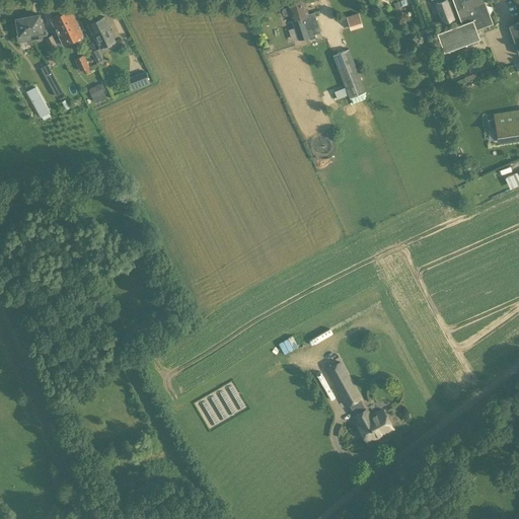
[(285,15),(290,14),(292,19),(299,39),(308,35),(309,39),(310,40),(314,38),(315,36),(314,33),(320,31),(314,11),(307,13),(303,0),(285,0),(288,7),(283,8),(282,10),(283,14),(285,15)]
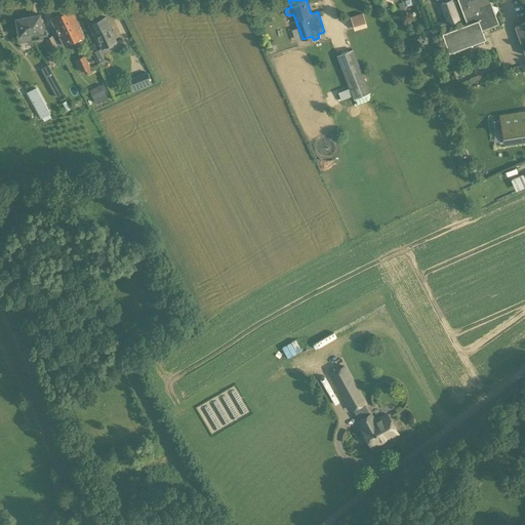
[(447,0),(441,3),(448,24),(458,19),(451,0),(447,0)]
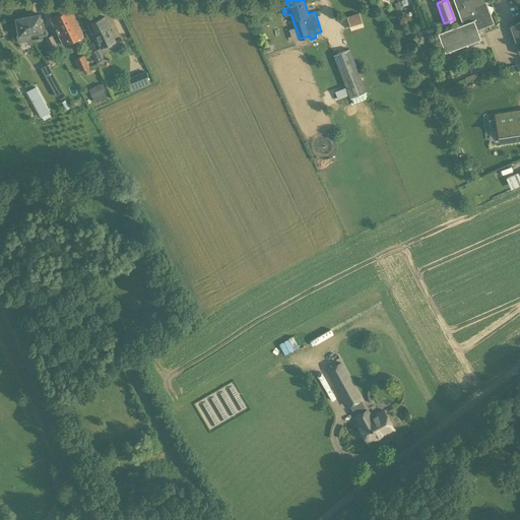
[(453,0),(462,23),(438,33),(444,52),(447,51),(448,53),(461,49),(460,46),(465,44),(465,47),(478,42),(477,40),(480,39),(477,29),(494,23),(484,0),(453,0)]
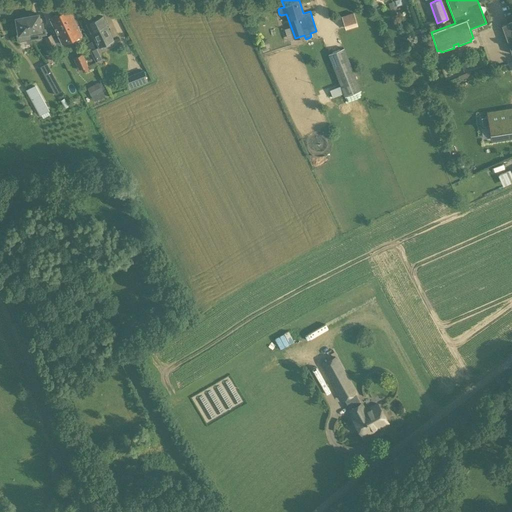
[(0,3),(0,13),(8,13),(8,3),(0,3)]
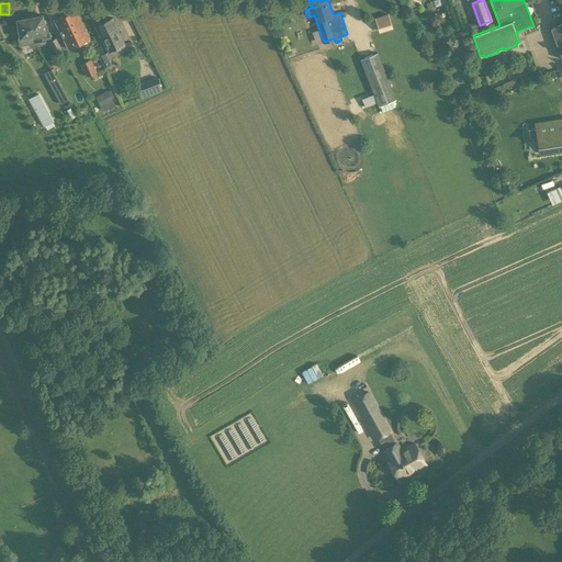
[(64,15),(78,43),(89,37),(75,10),(64,15)]
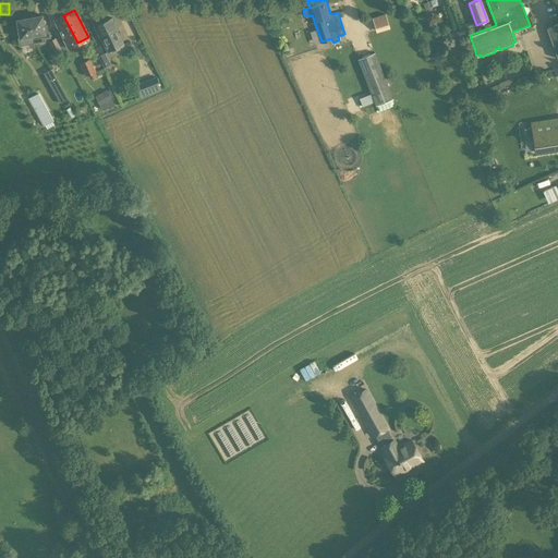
[(385,13),(372,17),(377,32),(389,28),(385,13)]
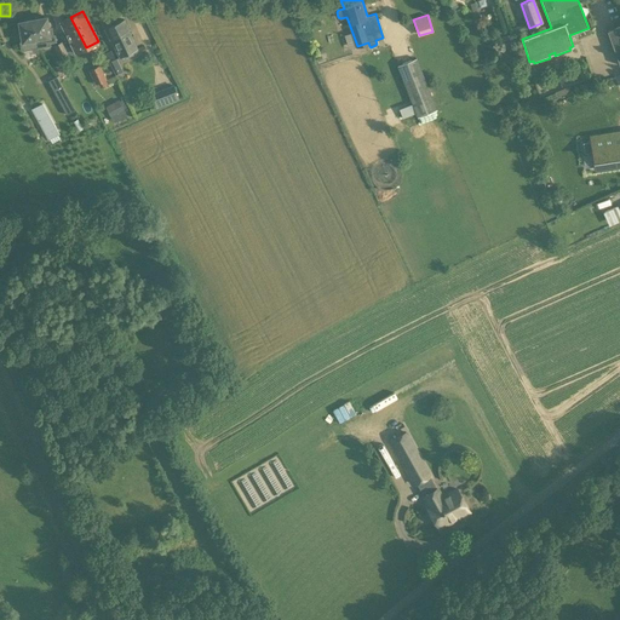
[(47,28),(46,17),(32,19),(35,40),(36,47),(49,45),(49,41),(55,40),(55,35),(53,35),(52,27),(47,28)]
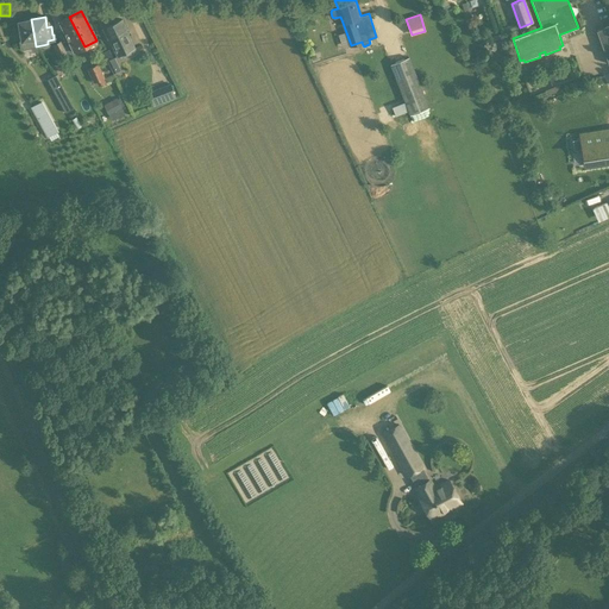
[(85,46),(69,17),(58,22),(74,52),(85,46)]
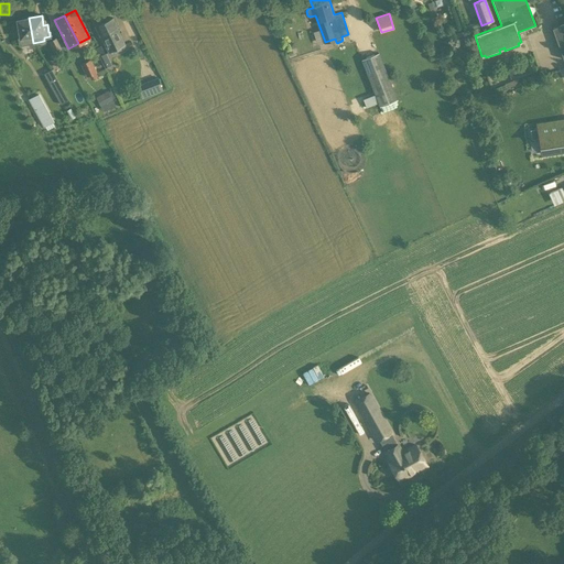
[(33,44),(33,43),(32,36),(29,18),(15,20),(19,38),(17,39),(18,46),(33,44)]
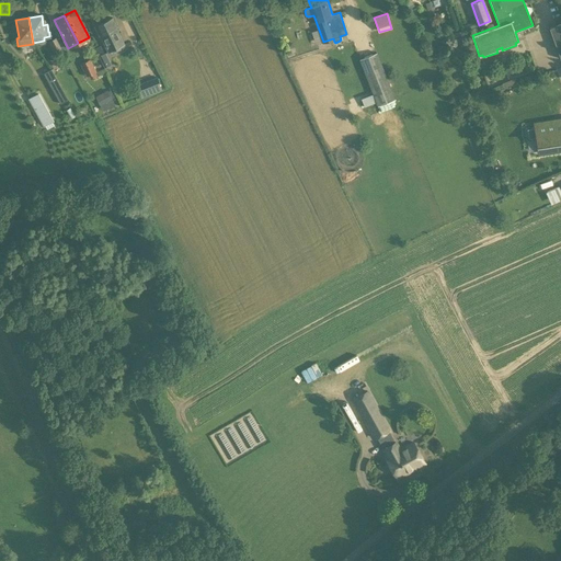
[(111,50),(115,52),(121,49),(121,46),(124,44),(116,29),(117,27),(113,18),(94,26),(99,36),(100,35),(107,52),(111,50)]
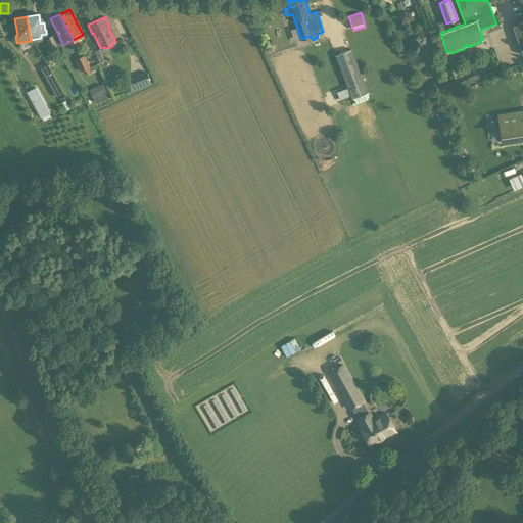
[(522,54),(522,21),(512,26),(522,55),(522,54)]
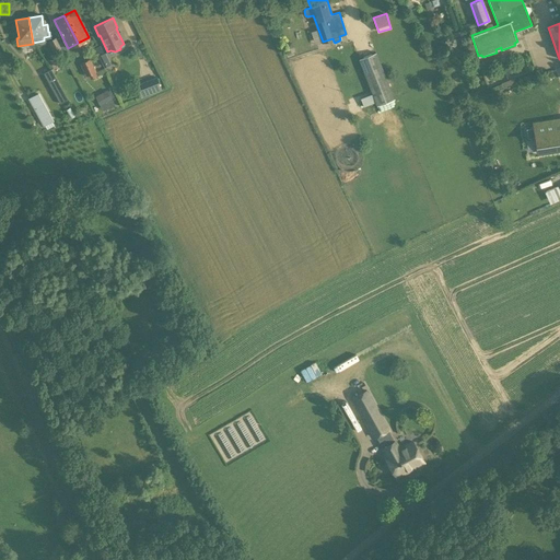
[(461,46),(463,54),(470,51),(467,43),(466,44),(466,43),(467,42),(463,30),(454,33),(458,45),(462,44),(462,45),(461,46)]
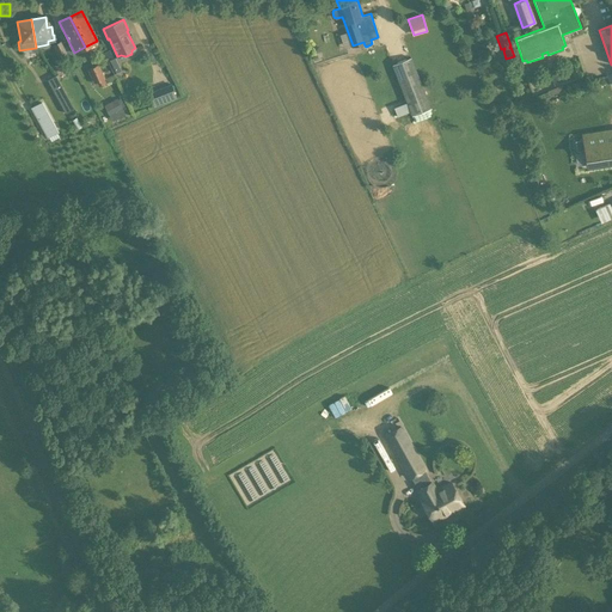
[(53,44),(62,62),(69,59),(61,41),(53,44)]
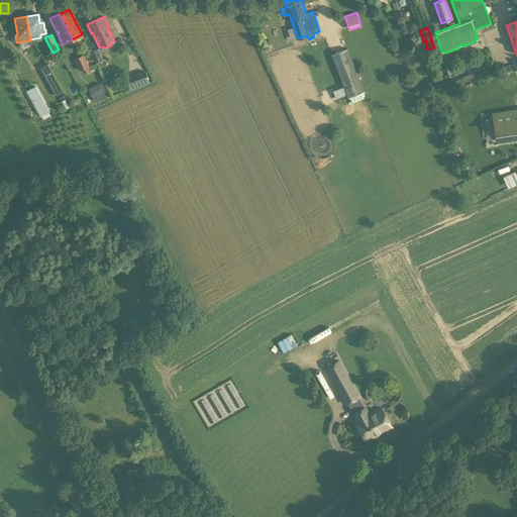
[(331,55),(348,98),(365,91),(347,48),(331,55)]
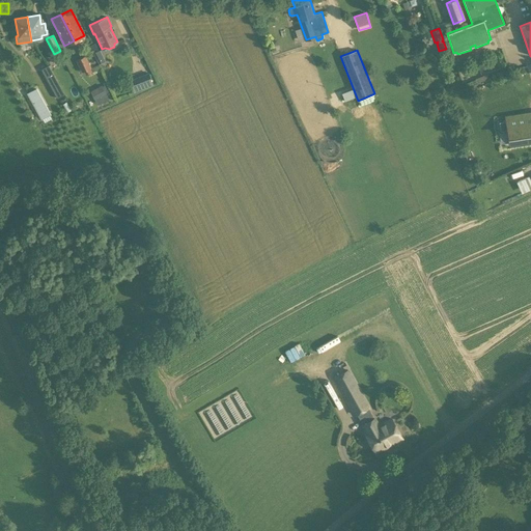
[(91,67),(86,55),(80,58),(86,71),(91,67)]
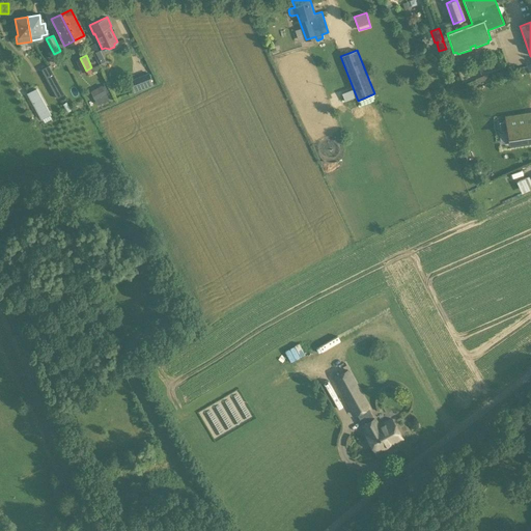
[(76,60),(81,73),(86,71),(80,58),(76,60)]
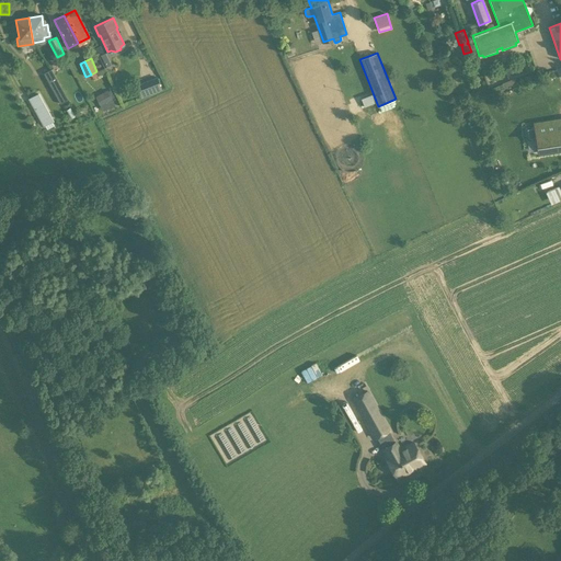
[(52,68),(45,71),(61,103),(68,100),(52,68)]
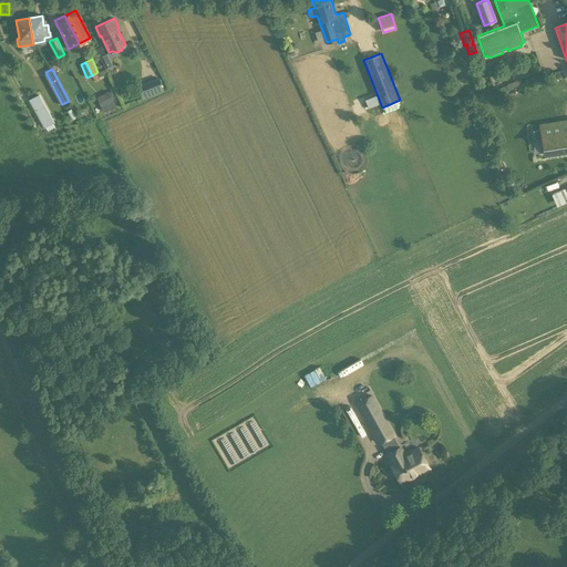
[(150,82),(138,86),(143,99),(155,94),(164,91),(158,79),(150,82)]
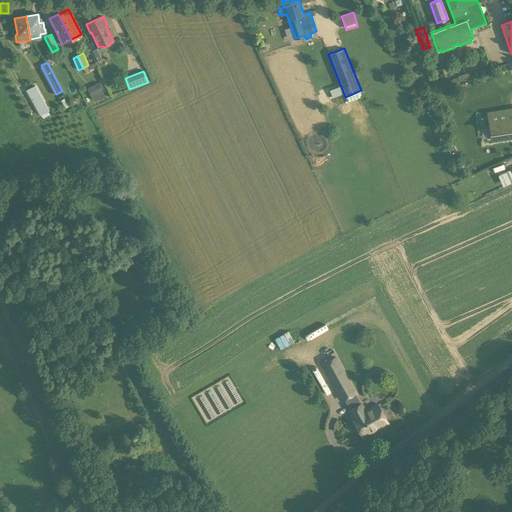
[(472,75),(470,71),(458,75),(460,80),(472,75)]
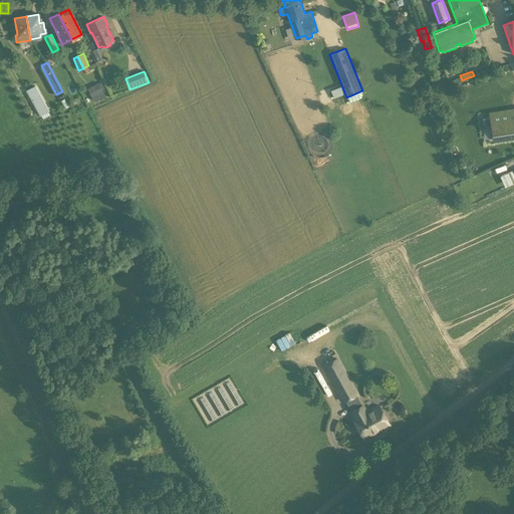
[(98,82),(87,88),(91,97),(94,95),(99,92),(100,92),(103,90),(98,82)]
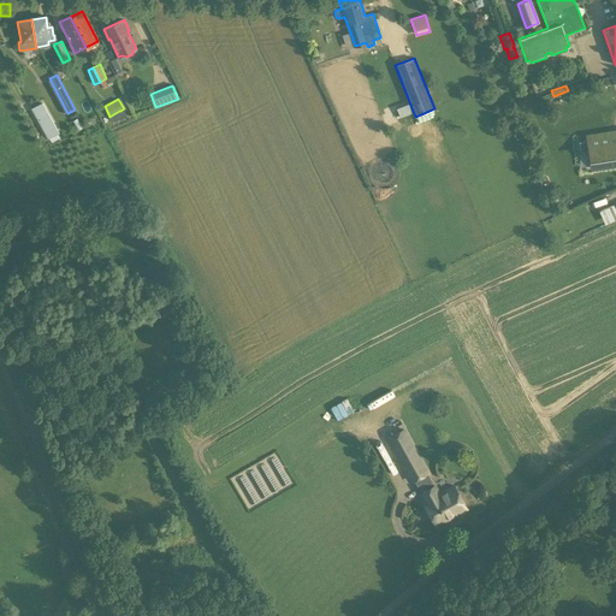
[(31,108),(48,137),(58,132),(41,102),(31,108)]
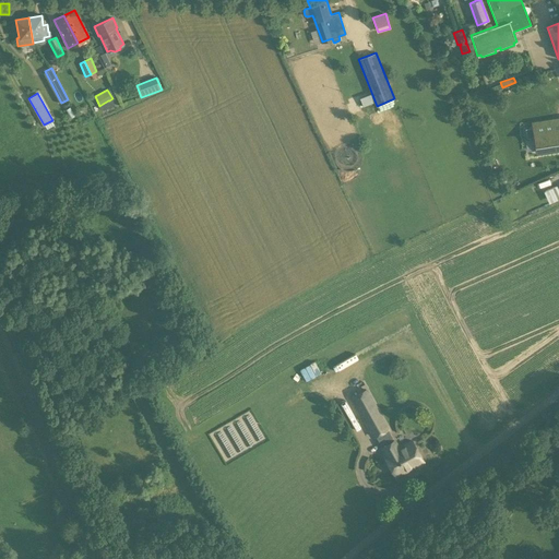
[(364,106),(373,102),(371,95),(360,99),(364,106)]
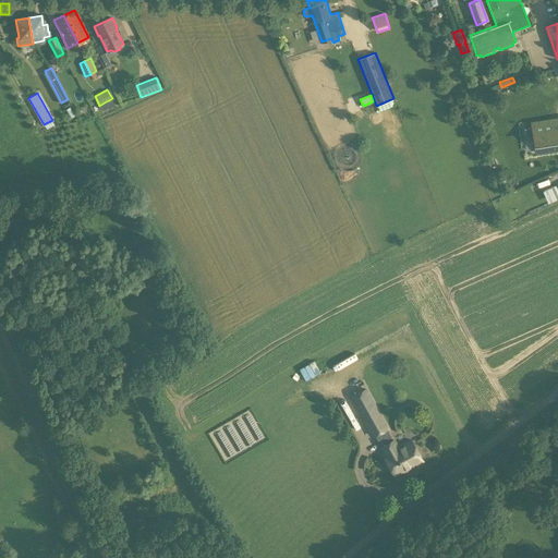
[(74,116),(70,107),(64,110),(65,111),(70,118),(74,116)]
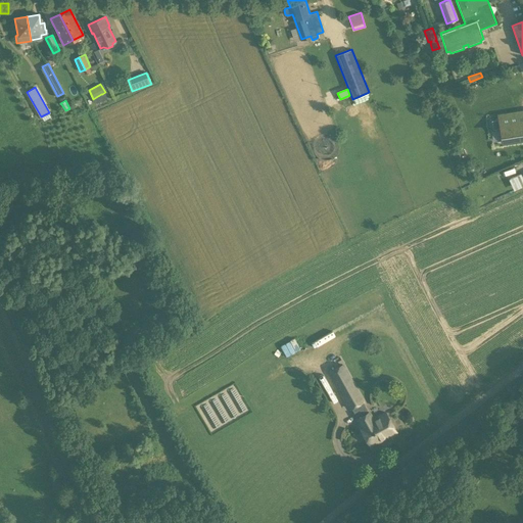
[(498,119),(491,120),(492,129),(501,128),(503,142),(522,139),(522,111),(498,115),(498,119)]
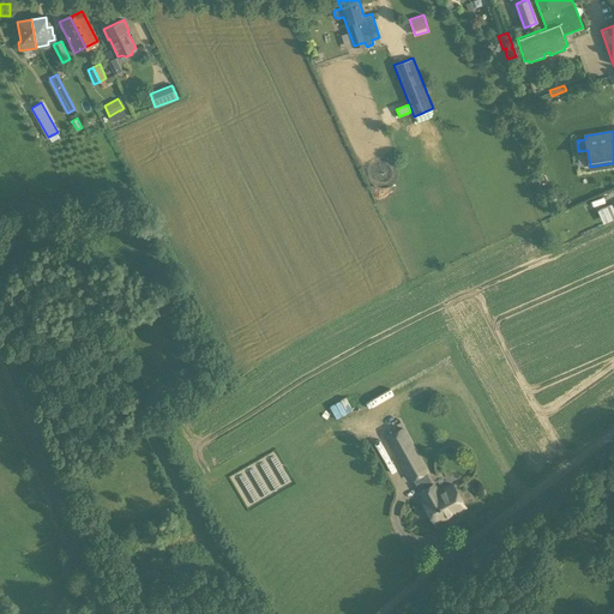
[(602,222),(613,218),(613,209),(611,199),(596,204),(602,222)]
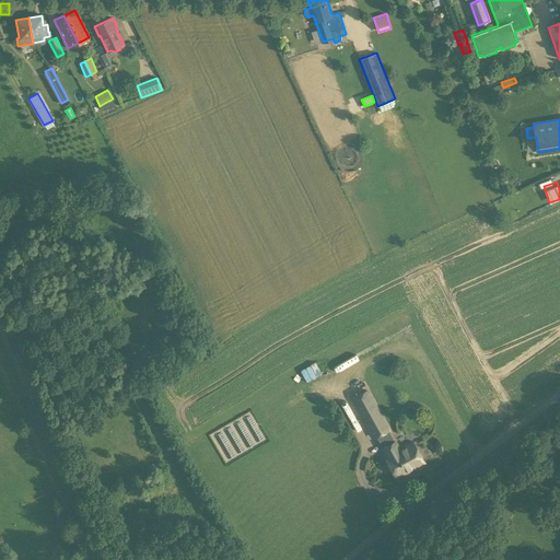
[(399,448),(366,389),(352,397),(374,436),(376,435),(387,455),(385,456),(396,476),(423,461),(412,441),(399,448)]
